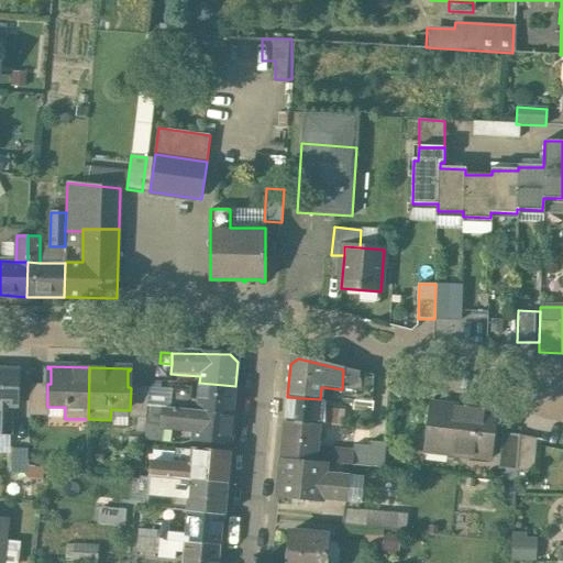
[(357,373),(343,370),(342,389),(340,389),(339,394),(355,395),(357,373)]
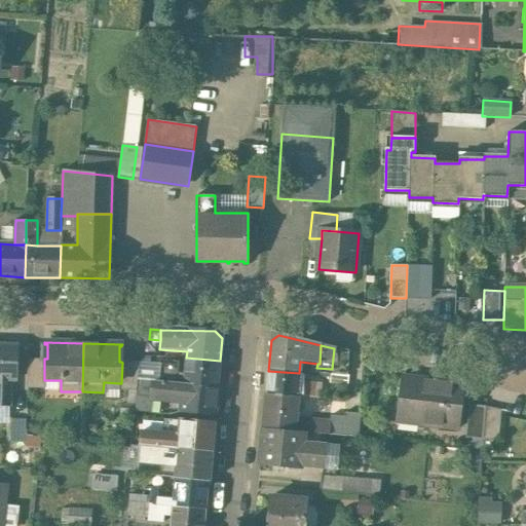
[(17,347),(0,346),(0,407),(10,408),(11,381),(16,381),(17,347)]
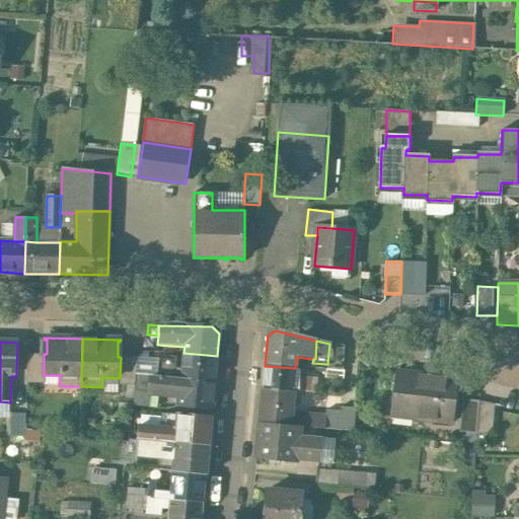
[(345,348),(329,344),(327,364),(326,370),(343,371),(345,348)]
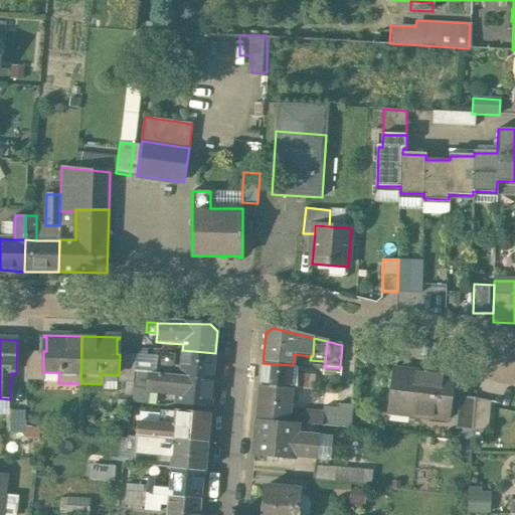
[(215,353),(182,350),(180,368),(180,376),(212,379),(215,353)]
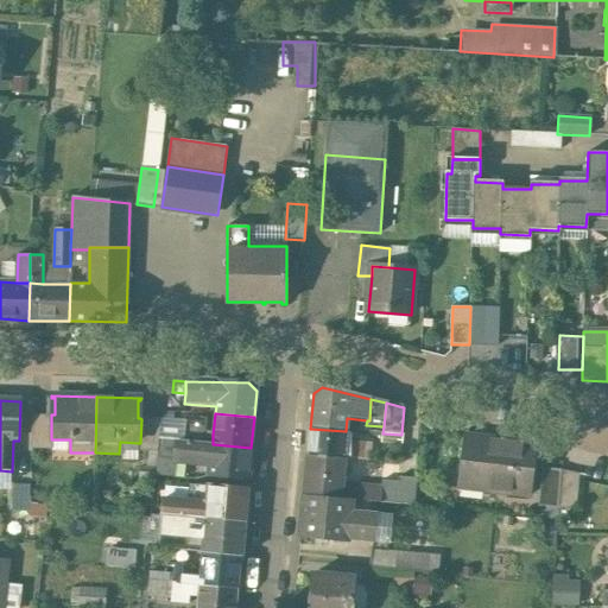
[(51,416),(31,416),(31,448),(52,449),(54,439),(51,439),(51,416)]
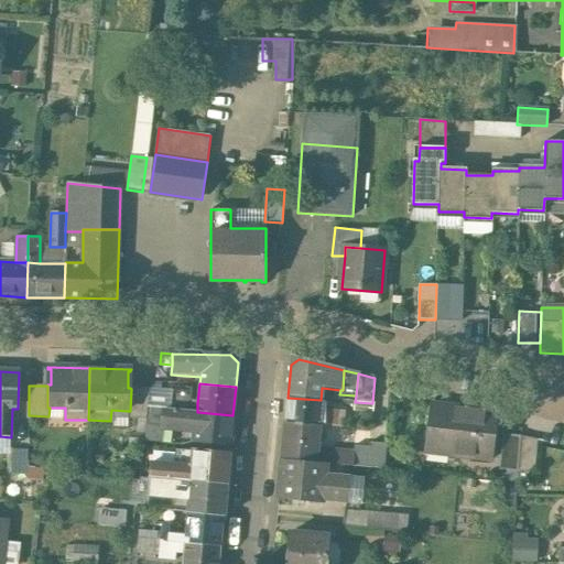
[(148,390),(131,389),(130,411),(128,411),(128,420),(144,421),(148,390)]
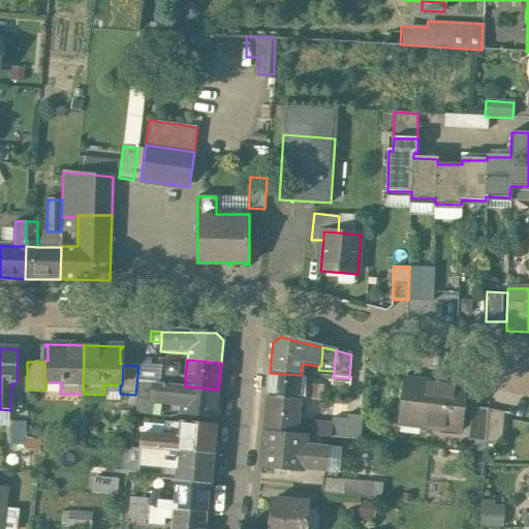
[(178,371),(163,370),(161,384),(185,386),(185,378),(177,378),(178,371)]
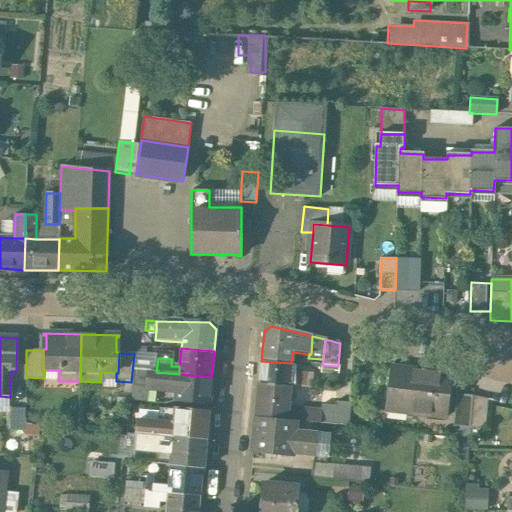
[(291,363),(261,361),(258,385),(289,387),(291,363)]
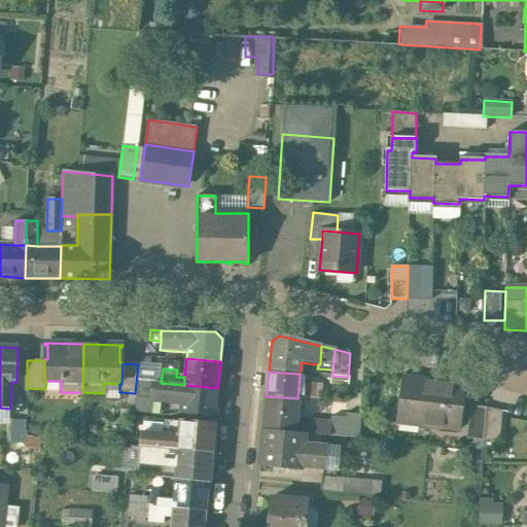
[(464,385),(401,378),(398,395),(406,396),(403,418),(419,420),(418,425),(459,429),(464,385)]
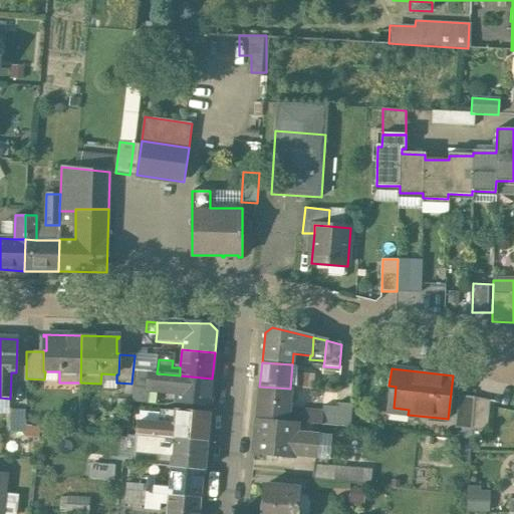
[(148,372),(145,372),(144,384),(151,386),(150,390),(156,391),(157,373),(148,372)]
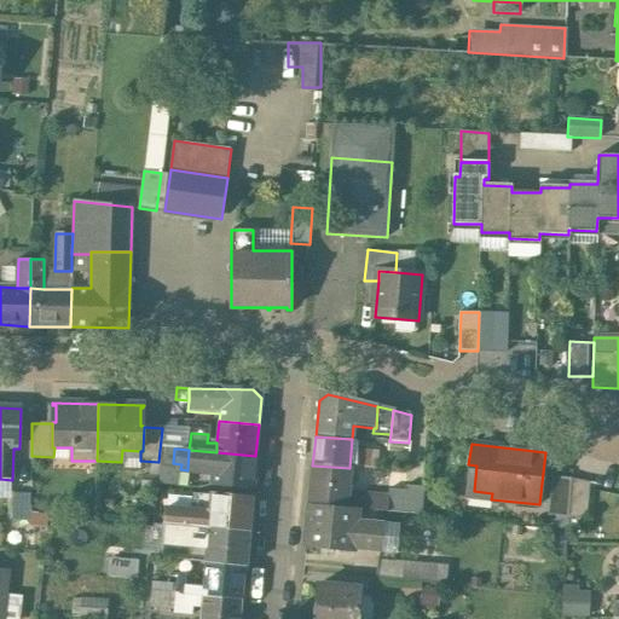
[(217,452),(189,450),(187,470),(204,473),(206,463),(215,464),(217,452)]
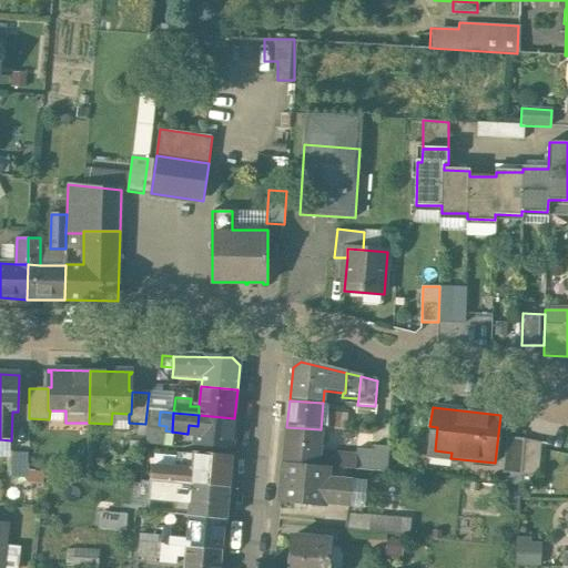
[(234,418),(199,415),(198,426),(195,446),(232,449),(234,418)]
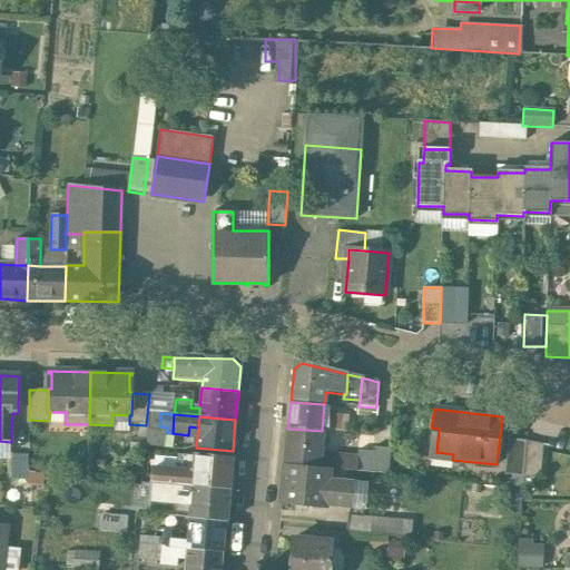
[(322,431),(287,429),(284,467),(328,470),(355,472),(356,458),(355,457),(320,454),(322,431)]
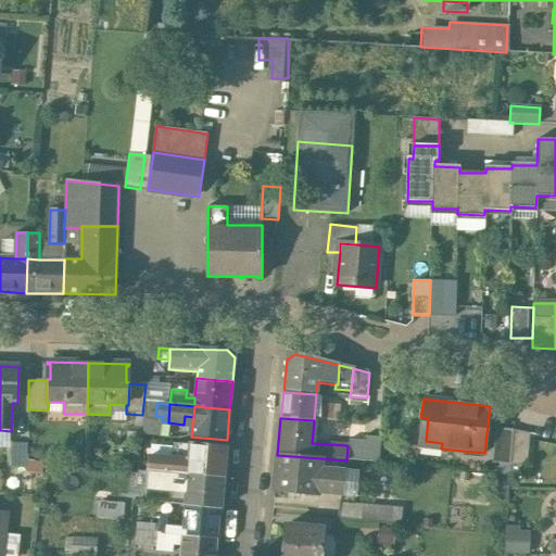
[(513,430),(495,428),(492,463),(510,465),(513,430)]
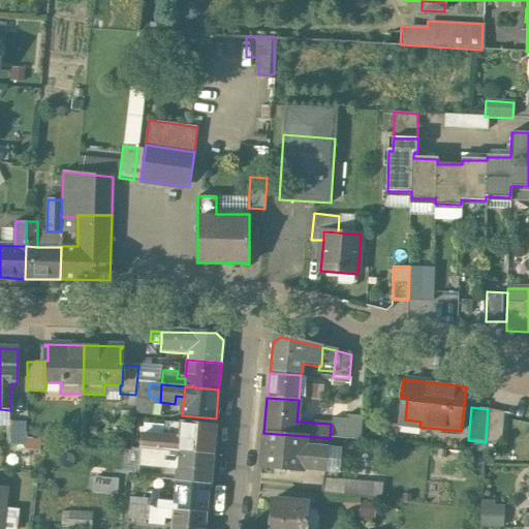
[(345,421),(331,418),(330,424),(331,425),(330,438),(359,440),(361,416),(346,414),(345,421)]
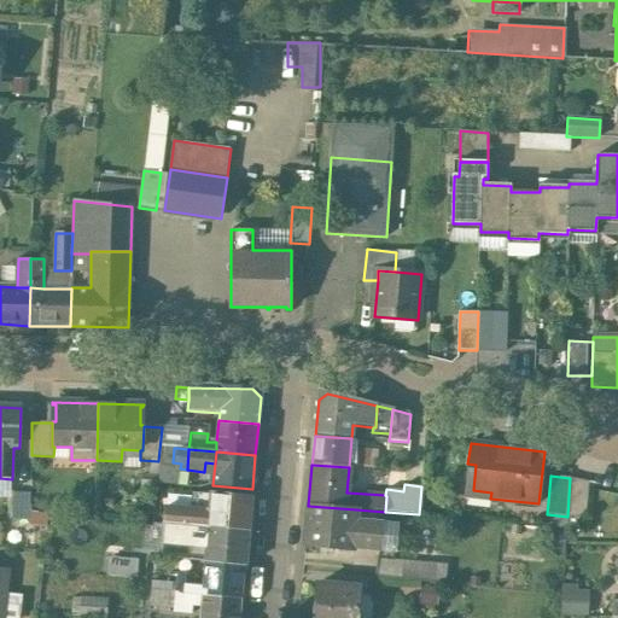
[(30,494),(13,493),(12,519),(29,520),(30,494)]
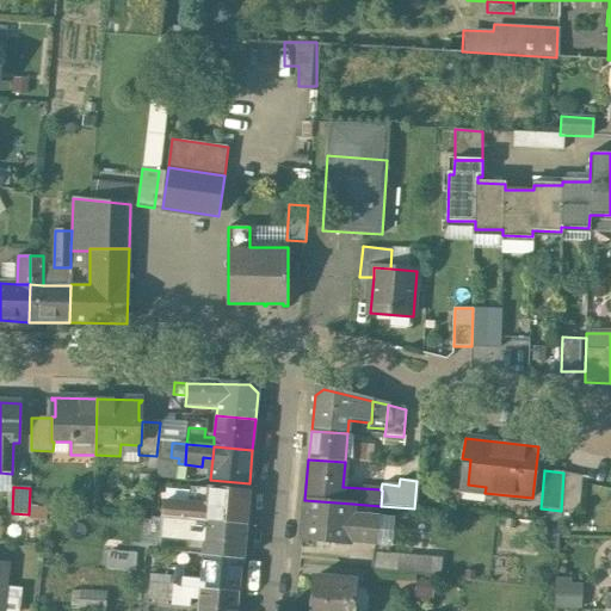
[(248,493),(210,489),(208,512),(207,523),(245,528),(248,493)]
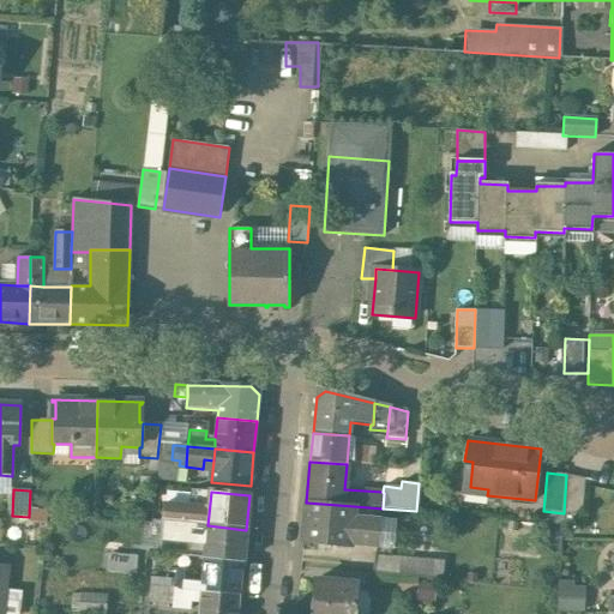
[(354,506),(306,503),(302,542),(350,547),(351,543),(378,546),(379,522),(353,519),(354,506)]
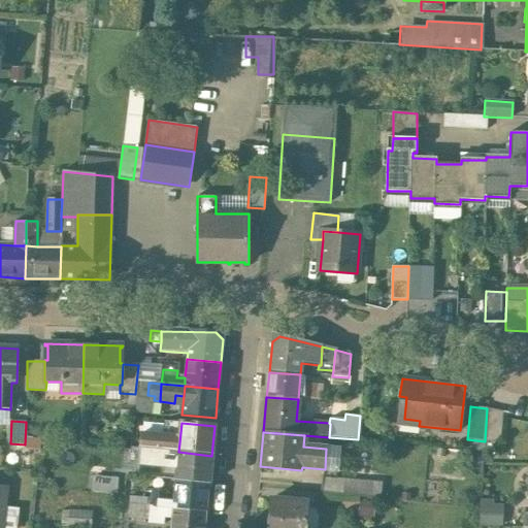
[(179,442),(157,440),(156,450),(178,452),(179,442)]
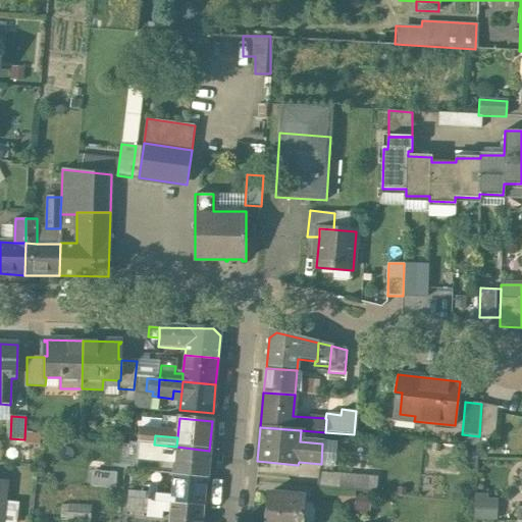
[(154,445),(140,444),(139,453),(175,457),(176,447),(154,445)]
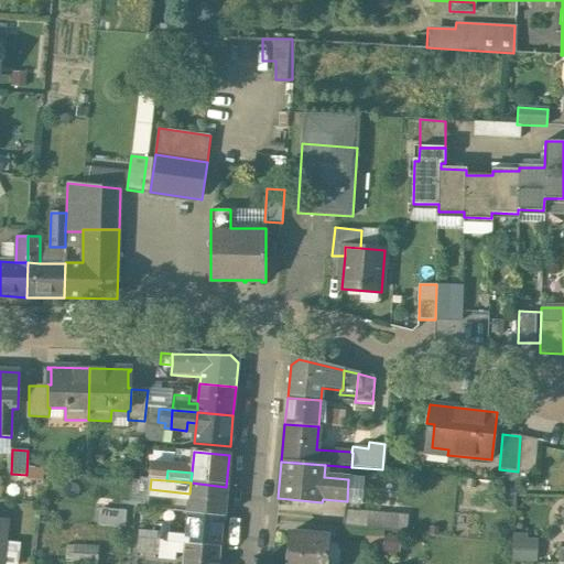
[(226,487),(191,483),(190,494),(187,514),(223,519),(226,487)]
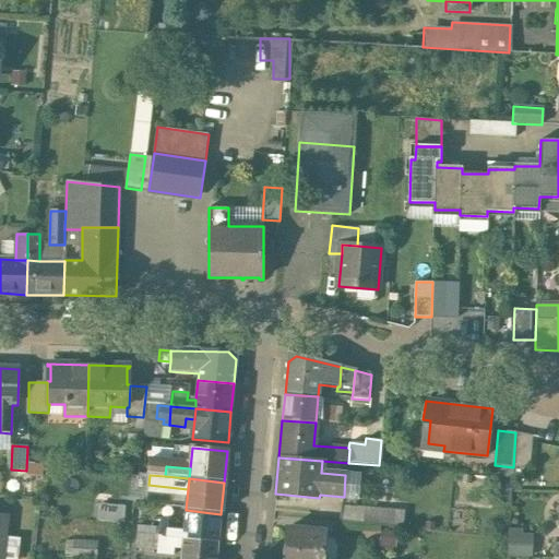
[(128,521),(128,503),(100,503),(99,520),(128,521)]
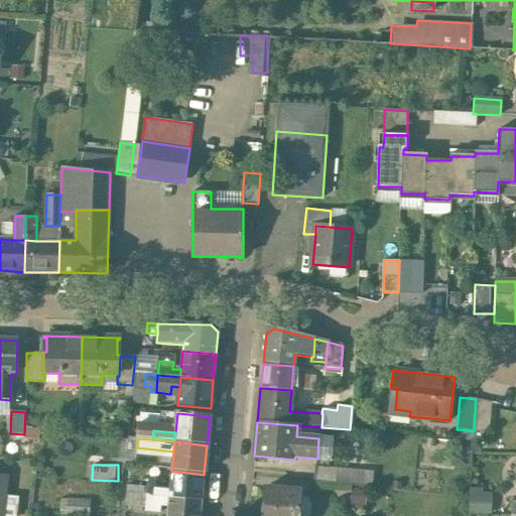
[(364,472),(314,467),(312,483),(363,487),(364,472)]
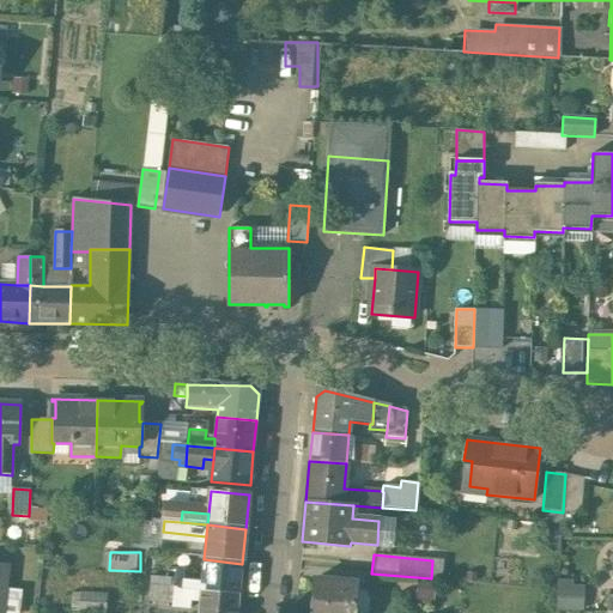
[(242,564),(204,559),(201,583),(201,593),(240,596),(242,564)]
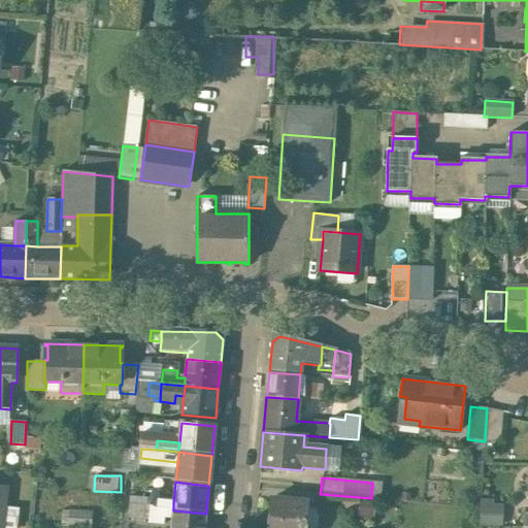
[(167,494),(152,492),(151,507),(173,510),(173,502),(166,500),(167,494)]
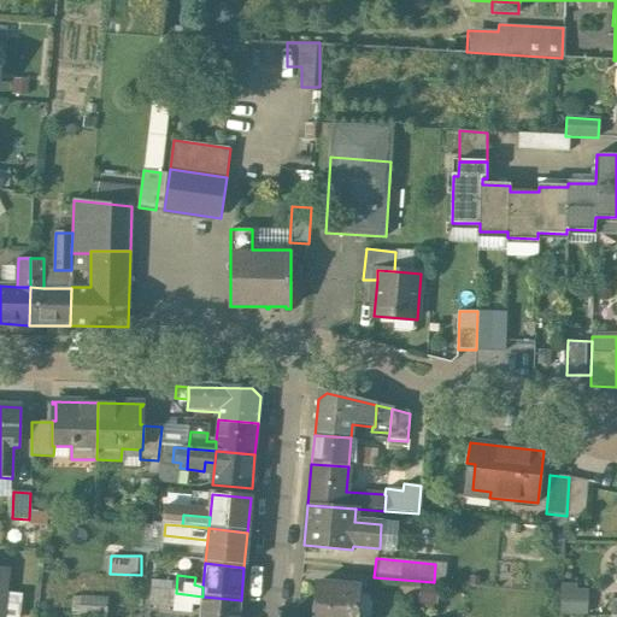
[(356,616),(358,589),(315,585),(311,616),(356,616)]
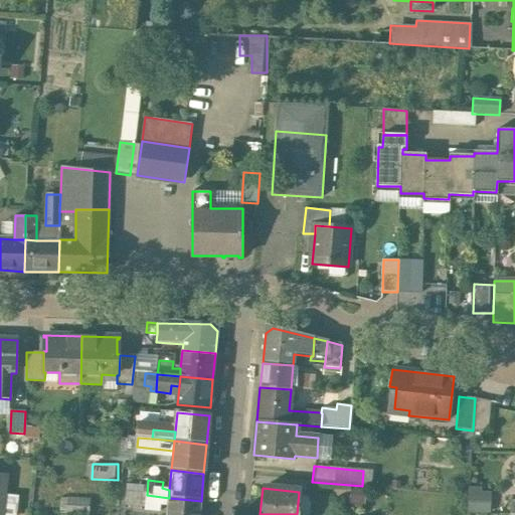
[(472,488),(472,511),(495,511),(495,488),(472,488)]
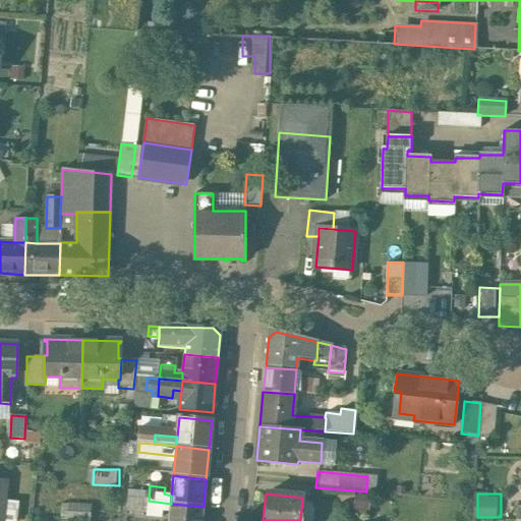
[(135,500),(127,499),(125,513),(133,514),(135,500)]
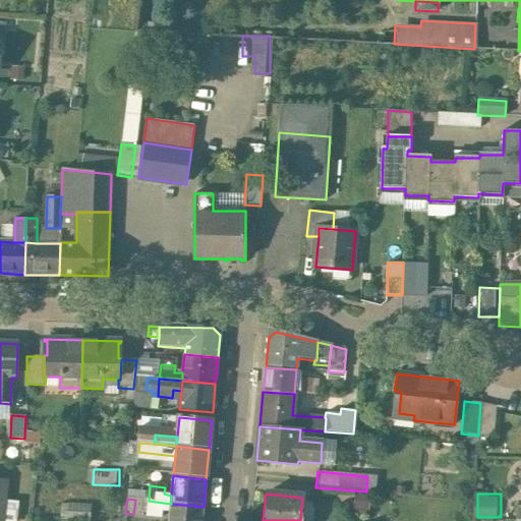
[(171,504),(149,501),(147,518),(161,519),(162,512),(170,513),(171,504)]
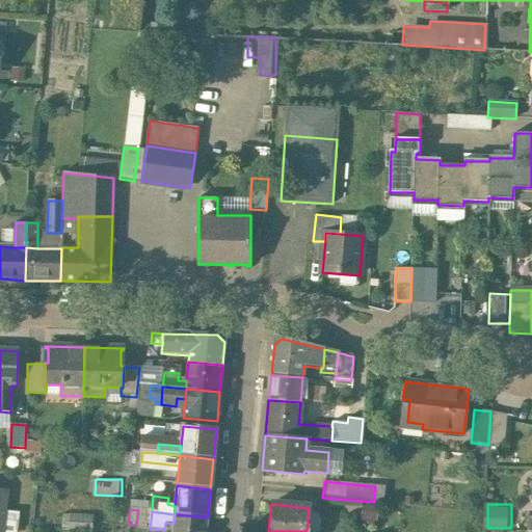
[(206,531),(208,517),(175,514),(174,524),(173,531),(206,531)]
